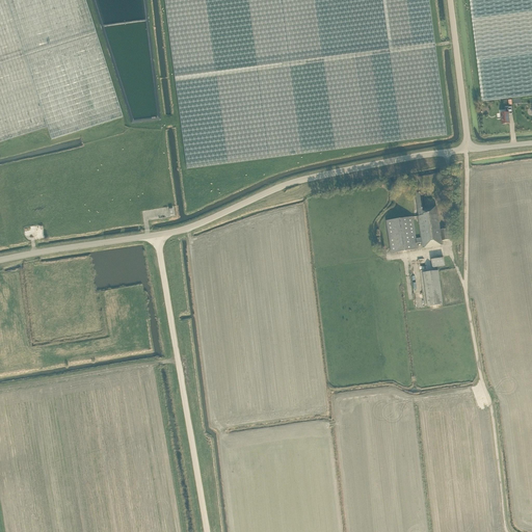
[(0,0),(0,141),(47,128),(51,140),(123,117),(85,0),(0,0)]
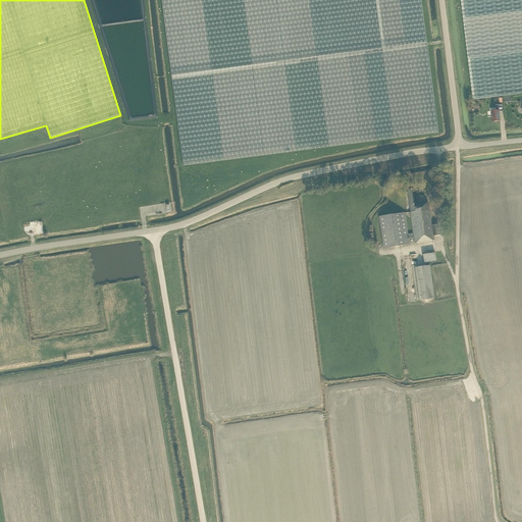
[(161,0),(183,166),(438,133),(420,0),(161,0)]
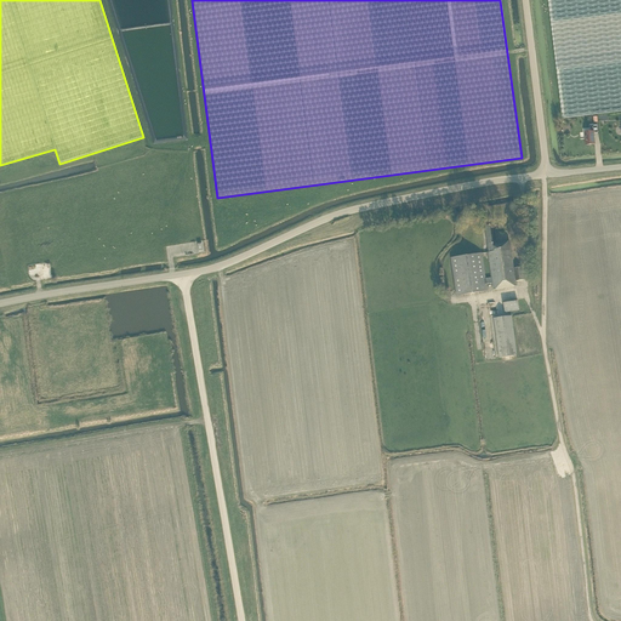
[(620,0),(547,0),(563,119),(620,112),(620,0)]
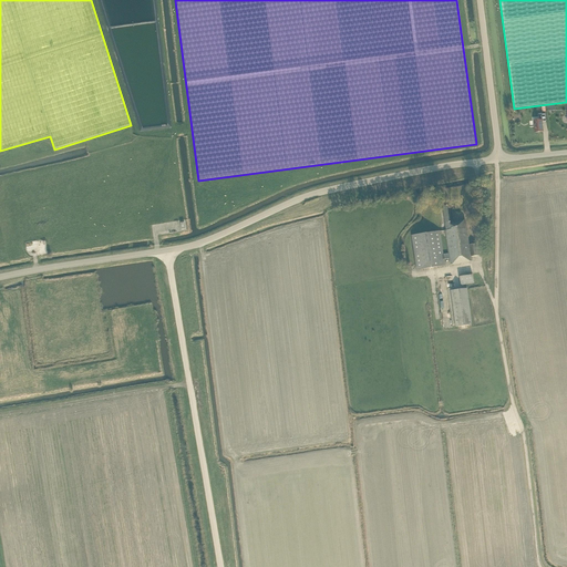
[(538,114),(539,121),(534,121),(535,133),(543,132),(543,122),(546,122),(546,114),(538,114)]
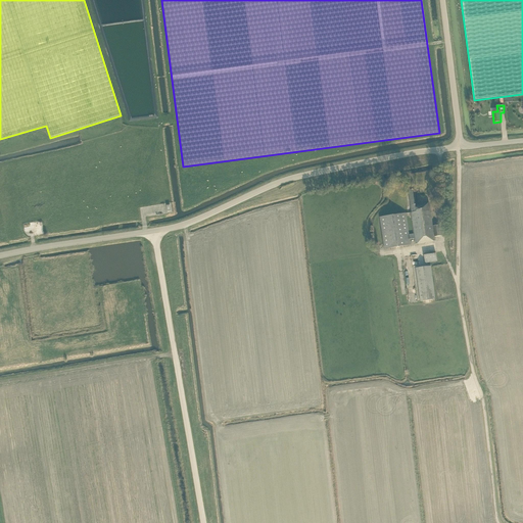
[(415,244),(434,241),(432,226),(428,203),(418,204),(416,190),(408,191),(412,212),(411,212),(414,234),(409,235),(406,214),(380,218),(384,249),(410,245),(409,239),(414,239),(415,244)]
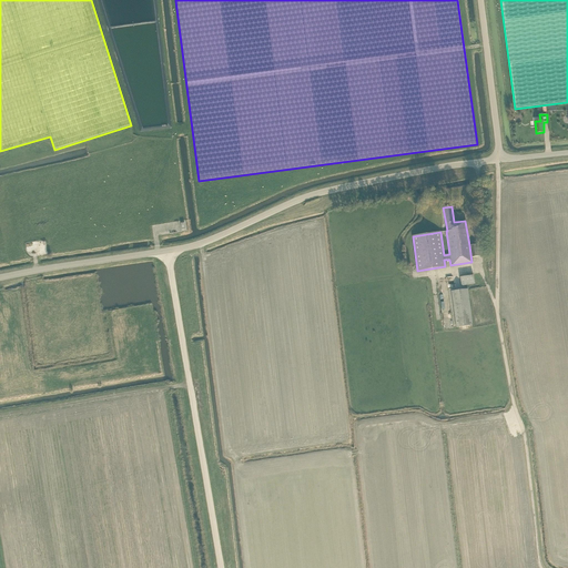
[(473,275),(460,277),(462,286),(475,284),(473,275)]
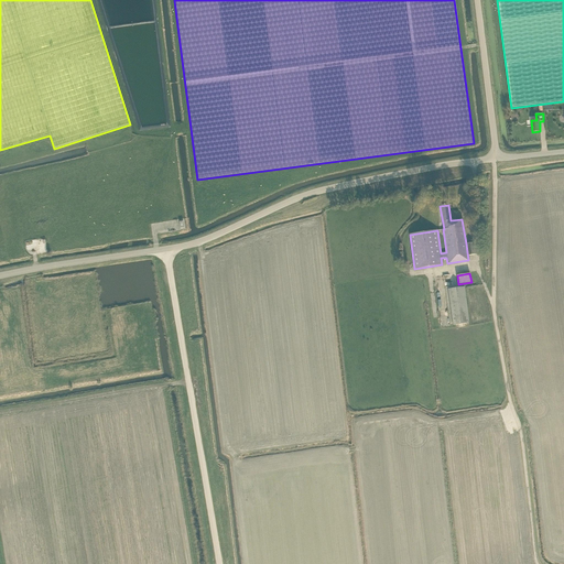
[(448,289),(453,325),(469,323),(465,288),(448,289)]
